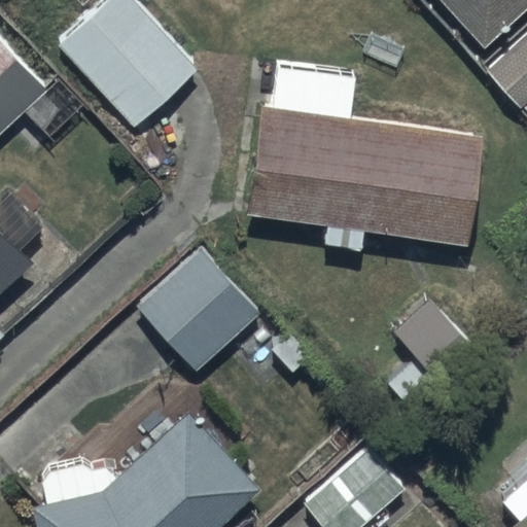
[(200,64),(138,0),(98,0),(54,42),(134,127),(200,64)]
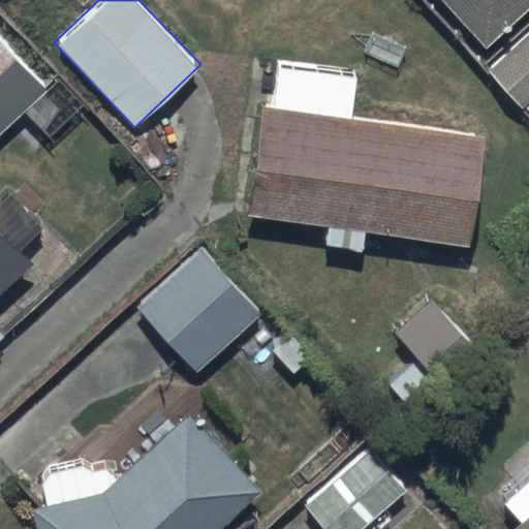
[(528,0),(441,0),(484,47),(528,3),(528,0)]
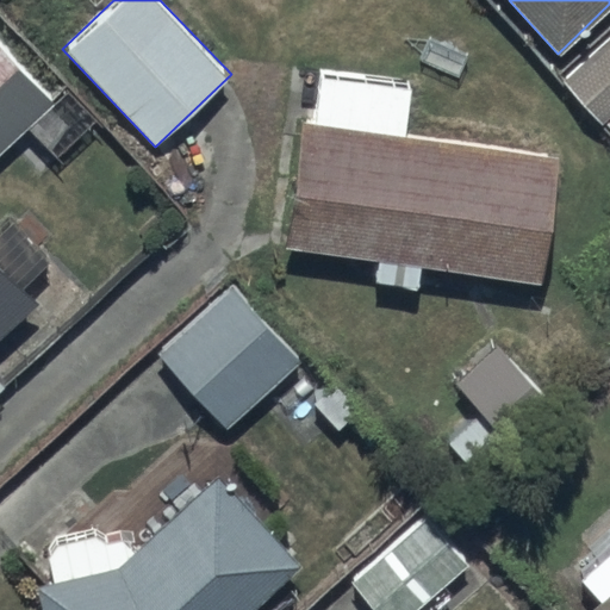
[(0,36),(0,153),(58,103),(0,36)]
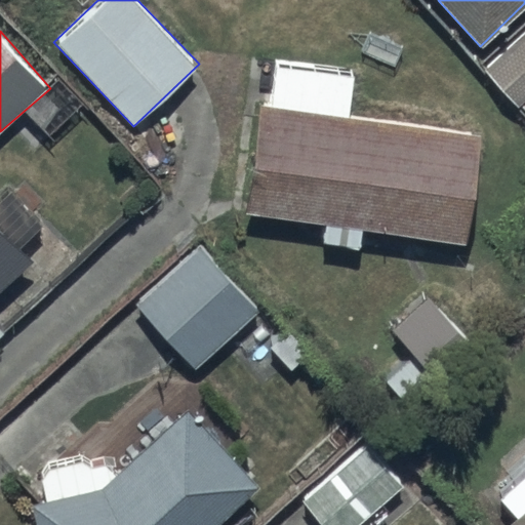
[(524,32),(484,67),(524,117),(524,32)]
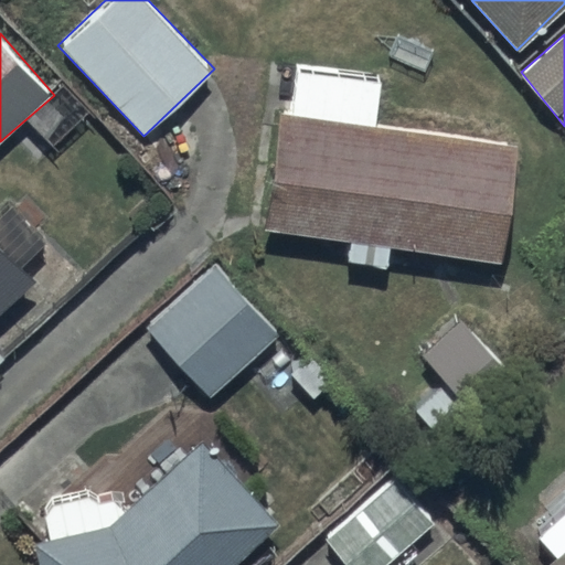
[(294,114),(277,113),(263,231),(349,242),(345,263),(387,268),(391,249),(501,263),(515,146),(377,128),(384,75),(299,64),(294,114)]
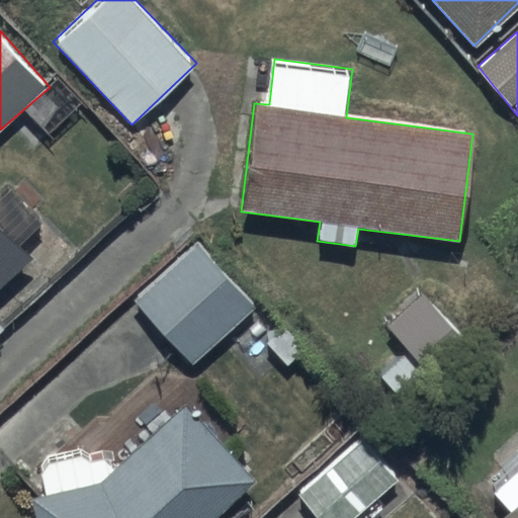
[(0,284),(29,259),(0,225),(0,284)]
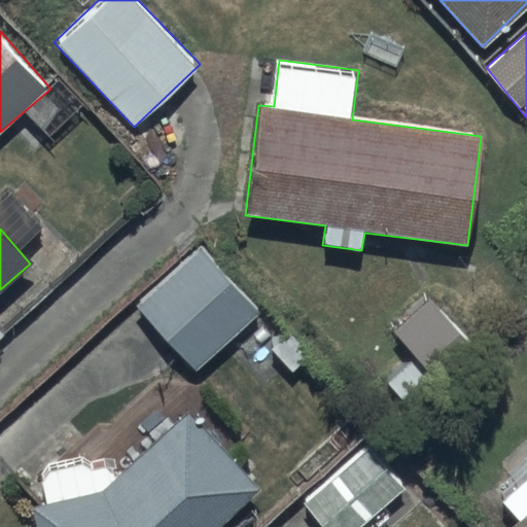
[(256,306),(200,248),(137,311),(195,369),(256,306)]
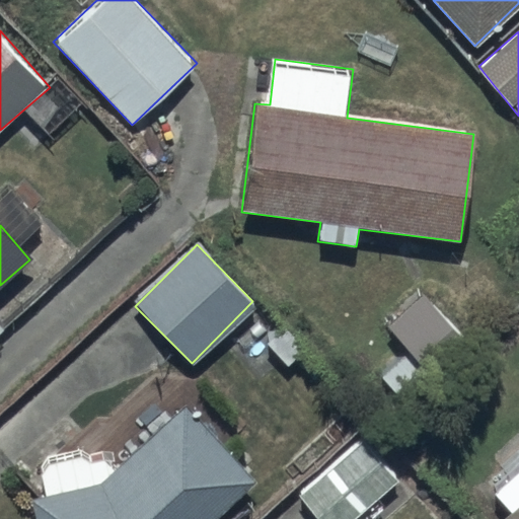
[(473,347),(423,293),(387,325),(408,348),(377,375),(408,408),(473,347)]
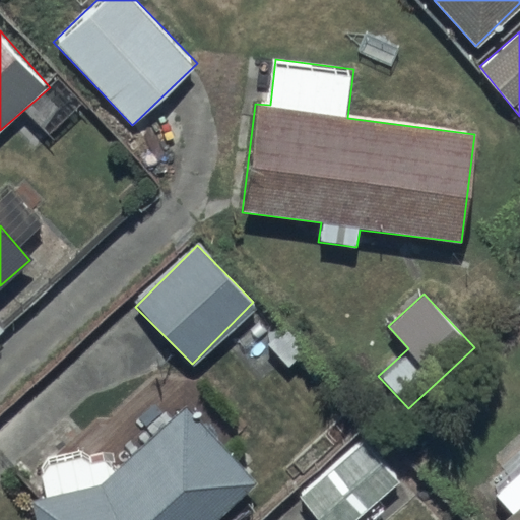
[(29,500),(33,519),(215,519),(254,484),(185,409),(103,484),(29,500)]
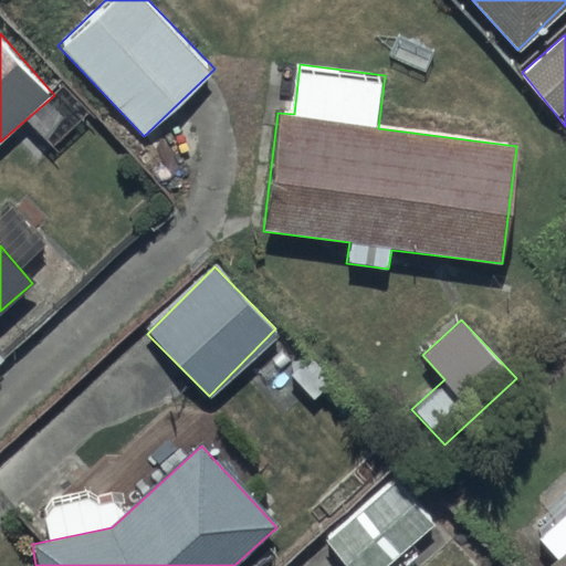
[(383,565),(431,522),(390,478),(323,540),(347,565),(383,565)]
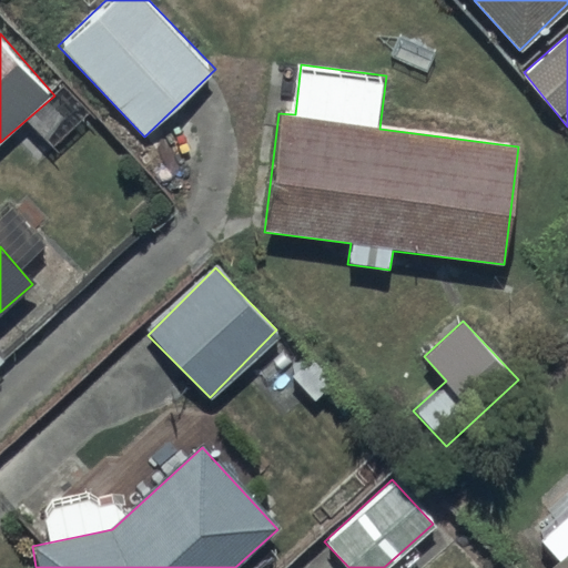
[(567,567),(567,516),(540,540),(559,561),(551,567),(567,567)]
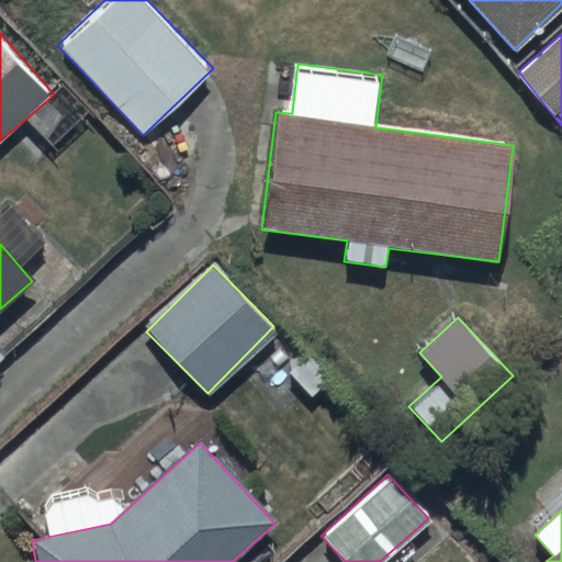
All buildings are outlined.
